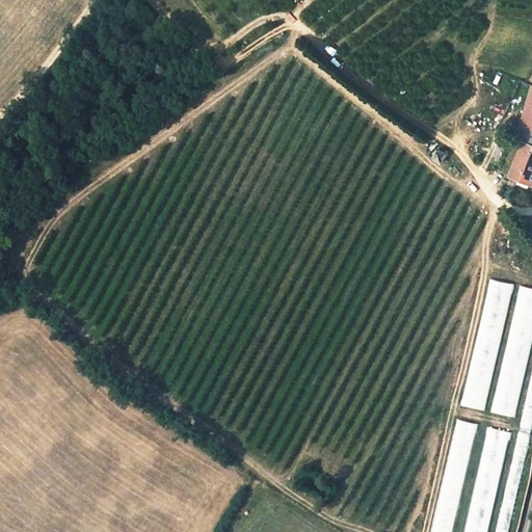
[(531,84),(528,84),(513,137),(523,141),(531,144),(531,84)]
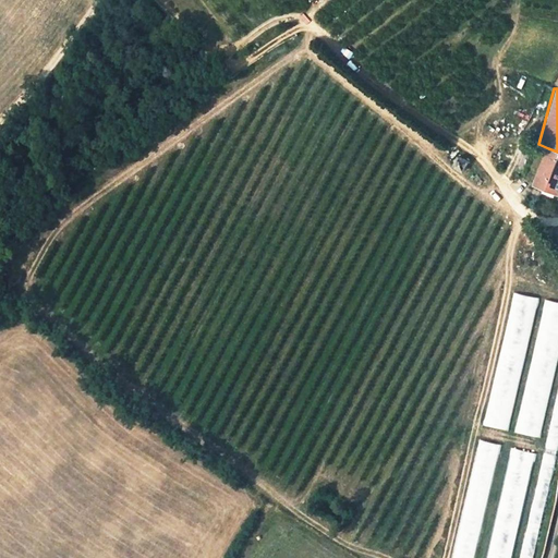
[(557,190),(557,152),(548,148),(535,183),(557,192),(557,190)]
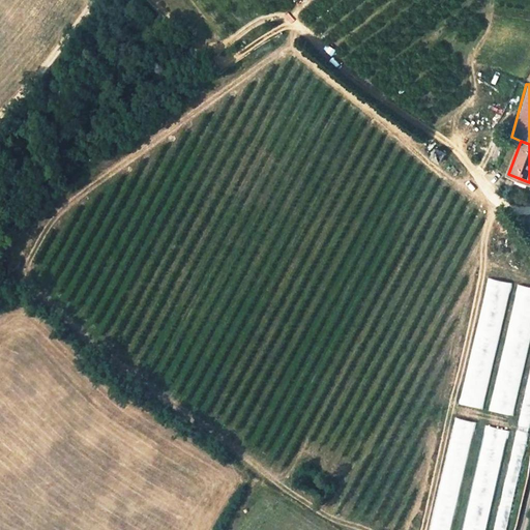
[(444,153),(435,148),(431,156),(439,162),(444,153)]
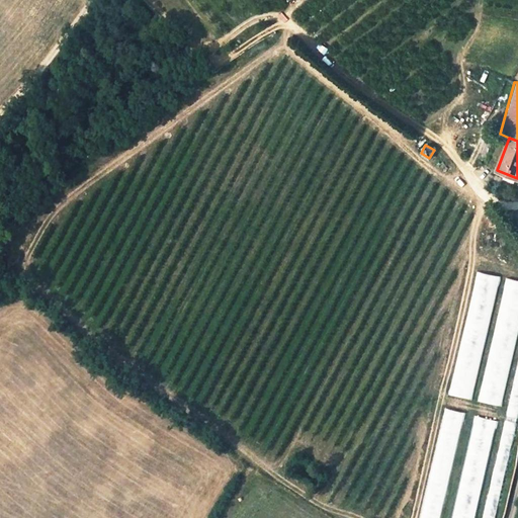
[(472,272),(451,398),(476,402),(496,276),(472,272)]
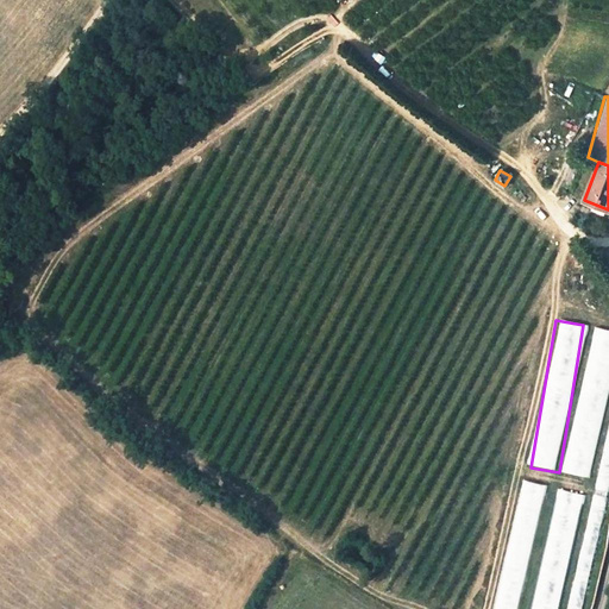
[(592,481),(608,387),(608,331),(590,328),(564,476),(592,481)]
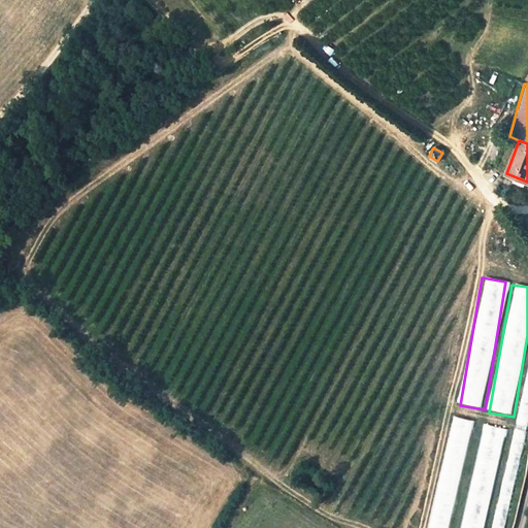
[(527,334),(495,527),(515,527),(527,452),(527,334)]
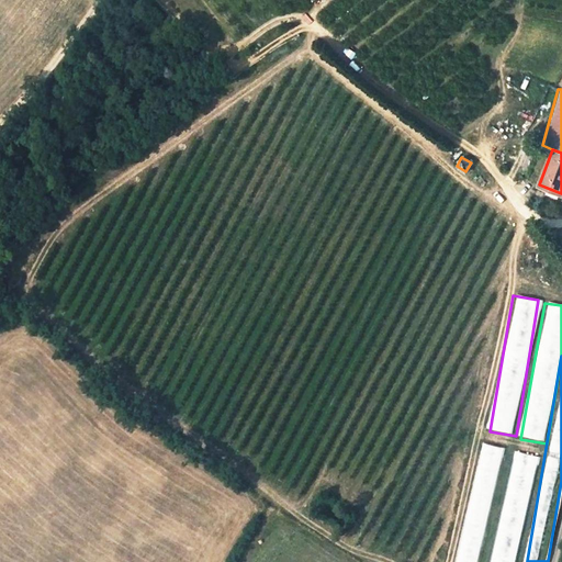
[(478,561),(502,449),(480,445),(456,561),(478,561)]
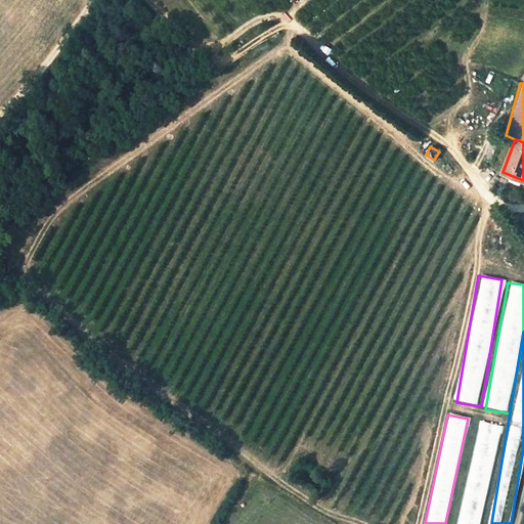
[(481,523),(498,426),(476,422),(457,523),(481,523)]
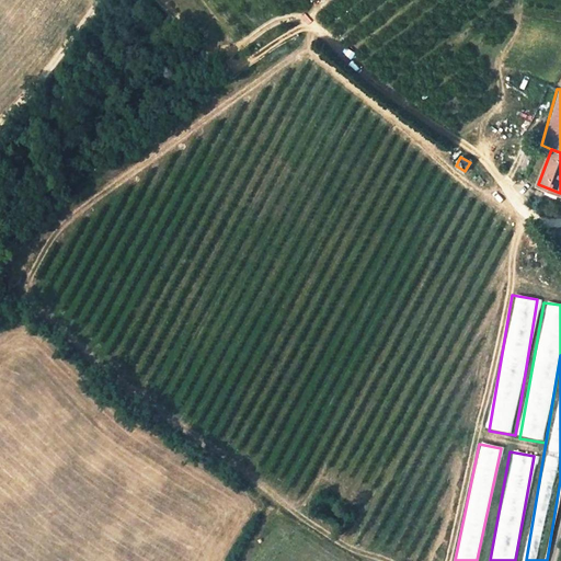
All buildings are outlined.
